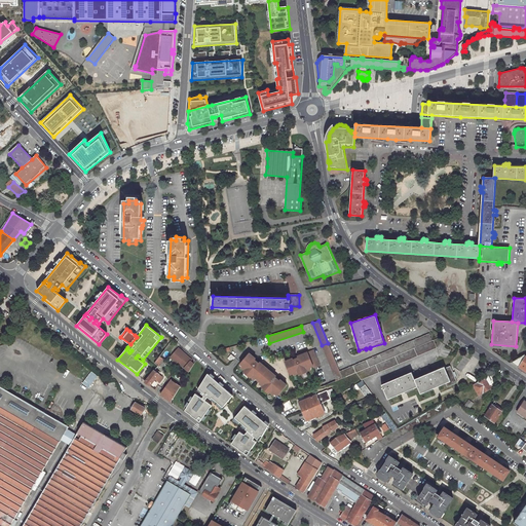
[(431,341),(428,334),(340,371),(342,378),(357,373),(431,341)]
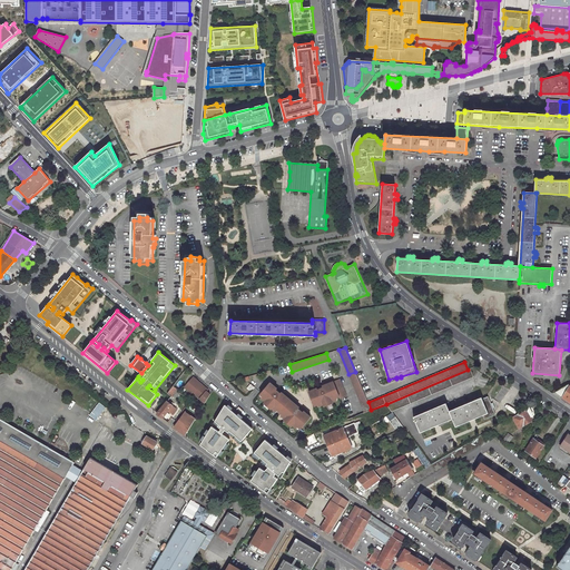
[(392,411),(473,376),(470,369),(468,370),(386,404),(392,411)]
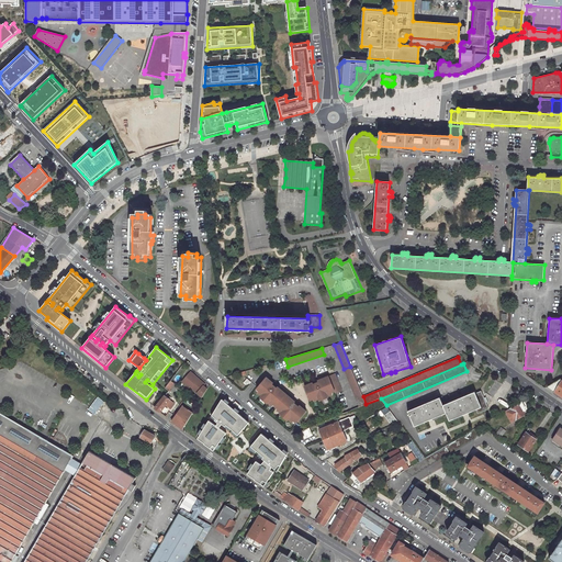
[(190,386),(202,397),(208,389),(203,386),(205,384),(198,378),(195,379),(194,378),(194,374),(190,371),(182,380),(187,384),(186,385),(188,386),(190,386)]
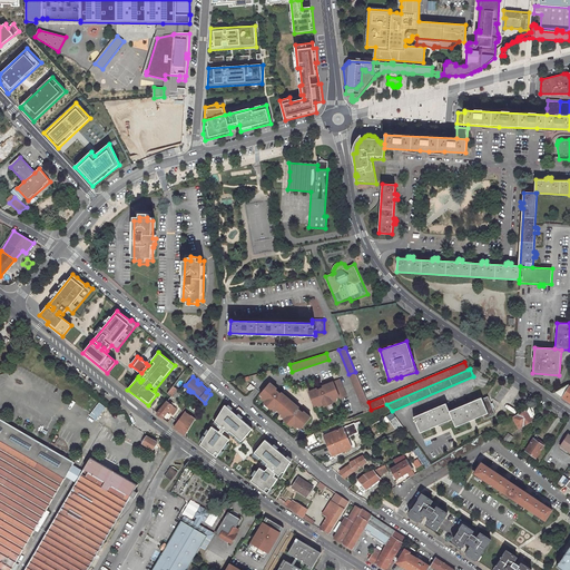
[(326,386),(318,390),(317,389),(310,392),(315,406),(318,404),(323,403),(324,404),(325,406),(333,403),(333,402),(332,400),(336,397),(340,396),(341,399),(347,395),(340,379),(325,384),(326,386)]
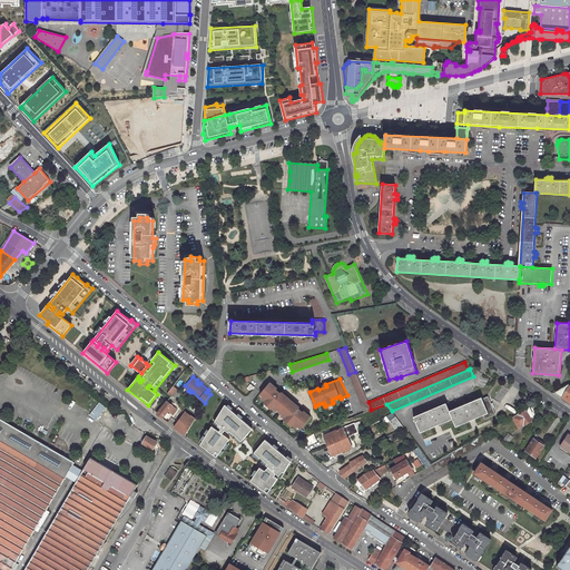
[(284,414),(287,418),(286,419),(284,420),(292,426),(293,425),(294,423),(298,426),(301,429),(311,416),(304,411),(303,413),(296,408),(297,405),(284,394),(283,395),(276,390),(277,389),(271,383),(261,394),(264,396),(267,400),(265,402),(264,403),(272,409),(273,408),(274,406),(277,409),(284,414)]
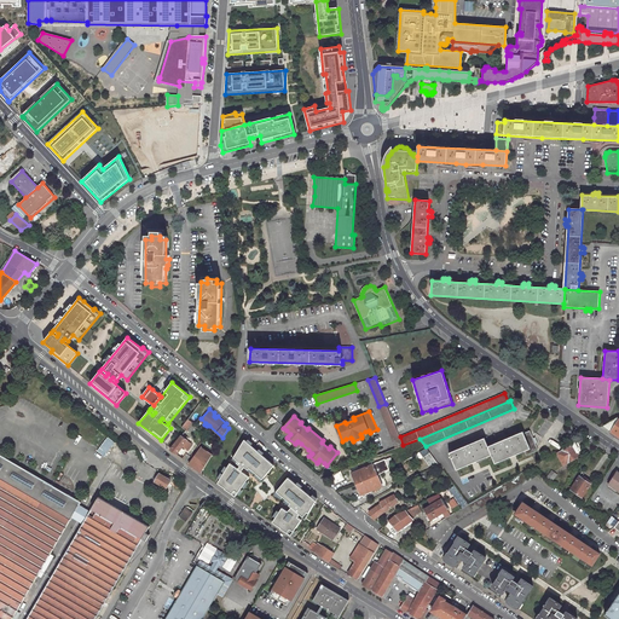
[(618,418),(617,417),(602,426),(611,431),(618,437),(618,418)]
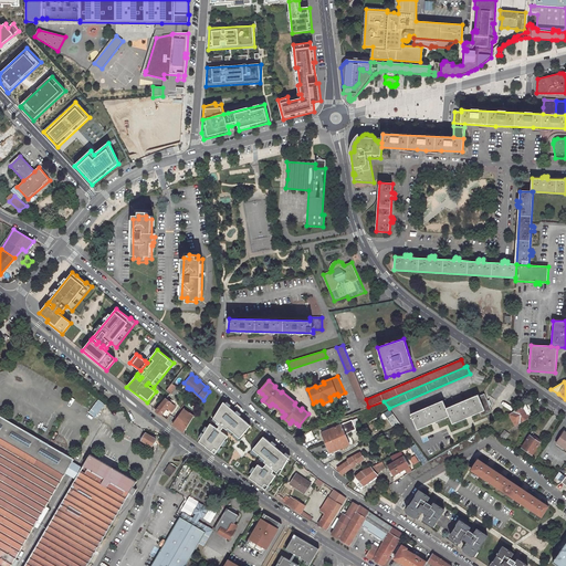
[(166,390),(169,394),(175,387),(171,384),(166,390)]
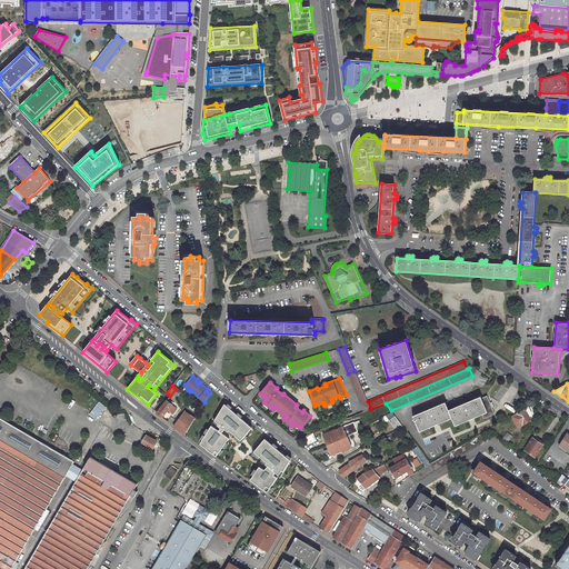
[(487,413),(480,399),(480,397),(448,410),(451,418),(455,427),(471,419),(481,416),(487,413)]
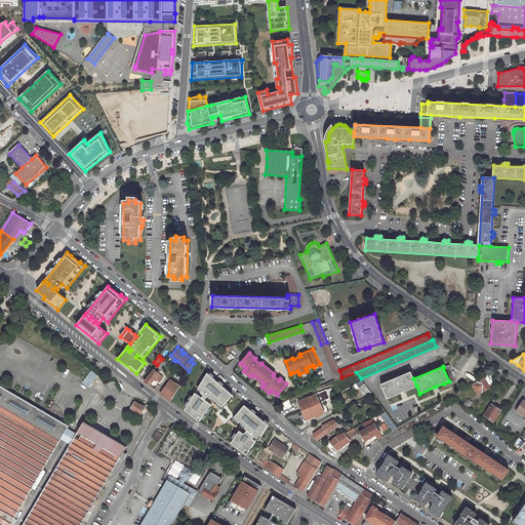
[(449,366),(443,368),(449,381),(444,384),(446,387),(456,382),(449,366)]
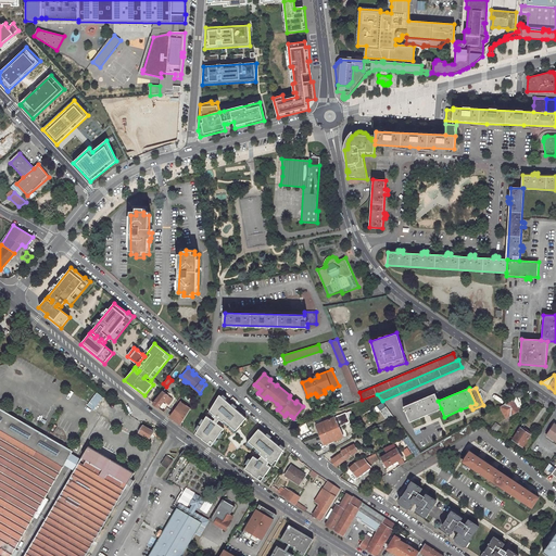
[(173,400),(168,396),(162,392),(153,403),(153,404),(155,406),(159,409),(164,402),(168,405),(173,400)]
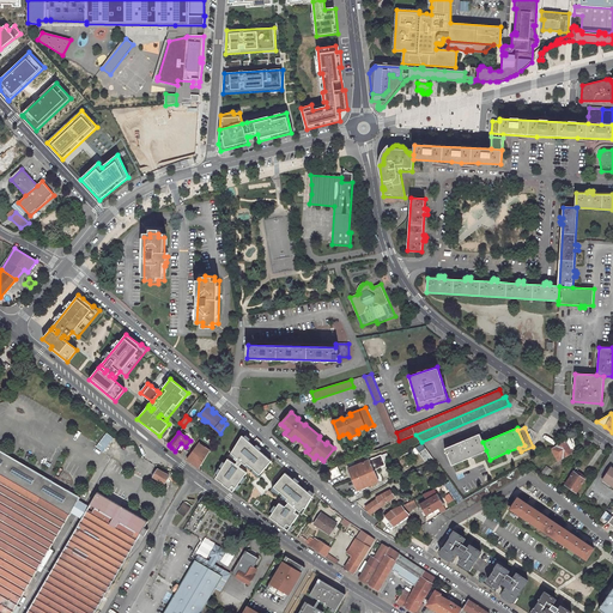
[(469,459),(486,450),(483,442),(480,435),(445,449),(451,466),(469,459)]
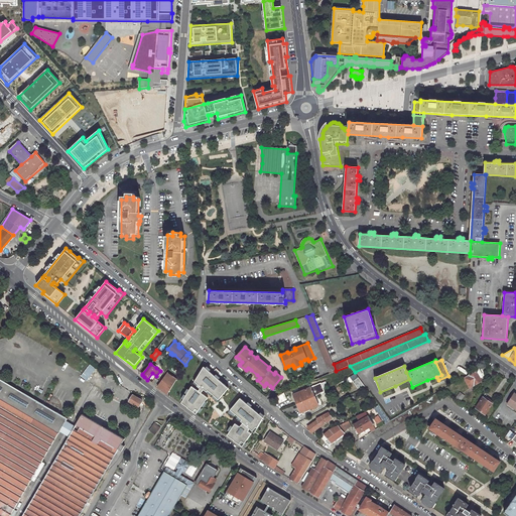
[(181,403),(187,407),(196,413),(198,411),(201,407),(202,406),(206,401),(208,397),(202,392),(204,389),(207,392),(209,390),(212,394),(214,395),(219,399),(229,388),(218,379),(215,376),(209,371),(206,368),(204,367),(195,381),(199,385),(198,386),(201,388),(199,391),(191,386),(189,390),(186,394),(186,395),(183,399),(181,403)]
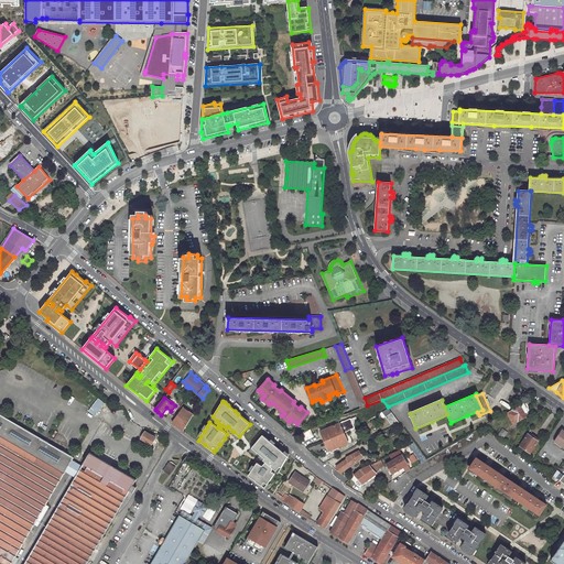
[(507,413),(514,425),(528,418),(524,412),(528,410),(523,403),(507,413)]
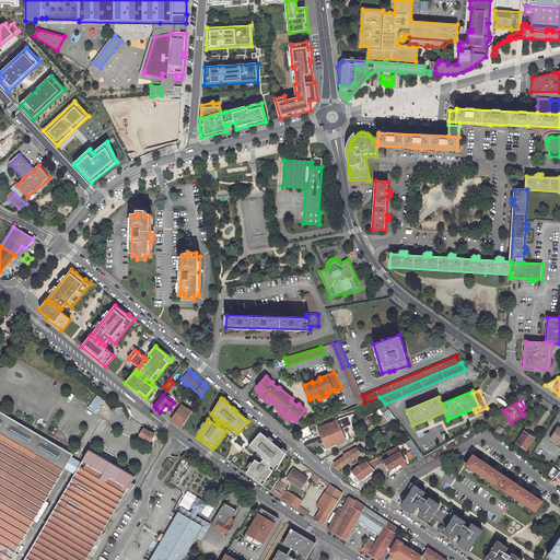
[(182,405),(171,420),(182,428),(191,412),(182,405)]
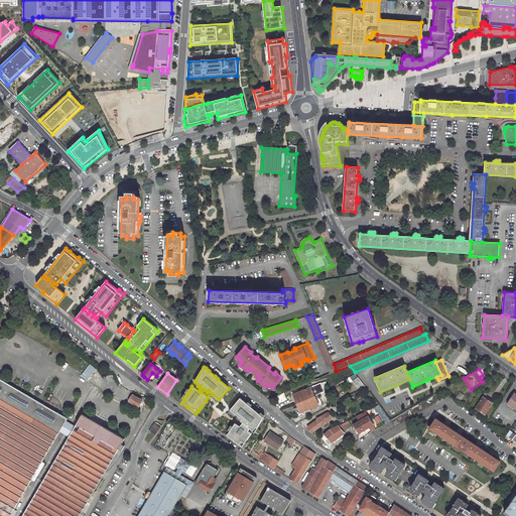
[(0,378),(0,515),(13,515),(17,511),(14,510),(37,471),(39,472),(44,463),(42,462),(69,418),(0,378)]
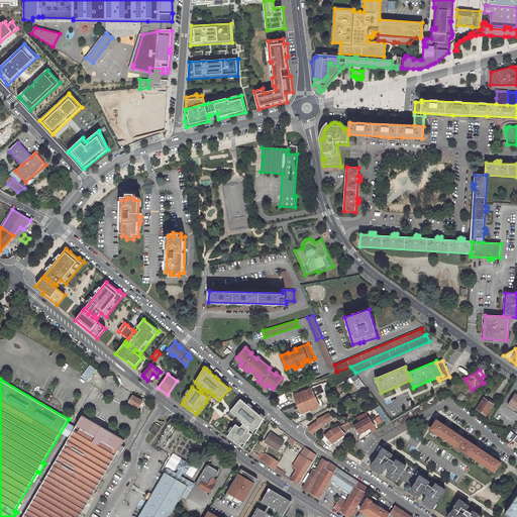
[(322,384),(296,395),(300,403),(317,397),(320,395),(325,392),(322,384)]
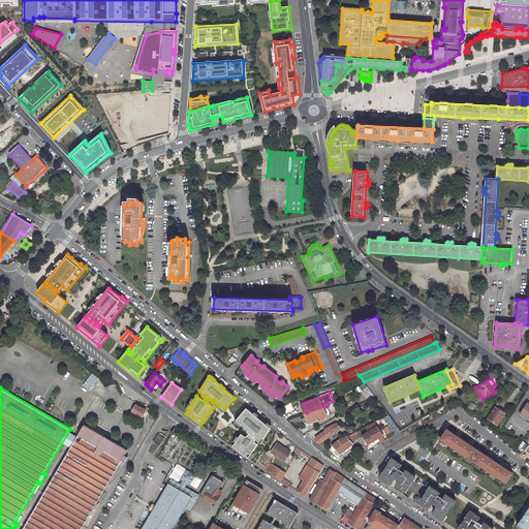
[(471,401),(466,407),(470,411),(476,405),(471,401)]
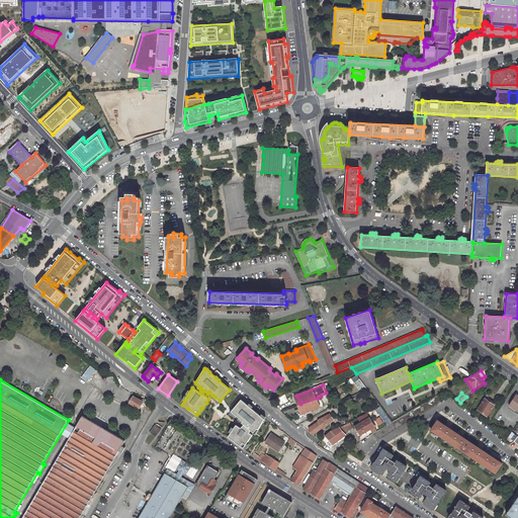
[(278,398),(281,404),(289,401),(286,394),(278,398)]
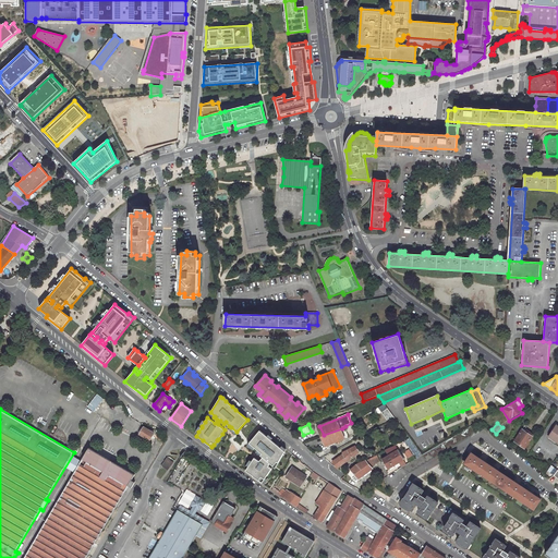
[(422,456),(402,468),(410,472),(412,470),(414,470),(416,468),(417,469),(420,465),(421,466),(423,463),(424,464),(426,461),(428,462),(431,459),(432,460),(434,457),(435,458),(437,455),(439,456),(441,453),(443,455),(445,451),(446,452),(448,449),(450,450),(452,447),(453,448),(456,445),(457,446),(459,443),(460,444),(462,440),(464,441),(466,438),(468,439),(470,437),(471,437),(476,428),(472,425),(422,456)]
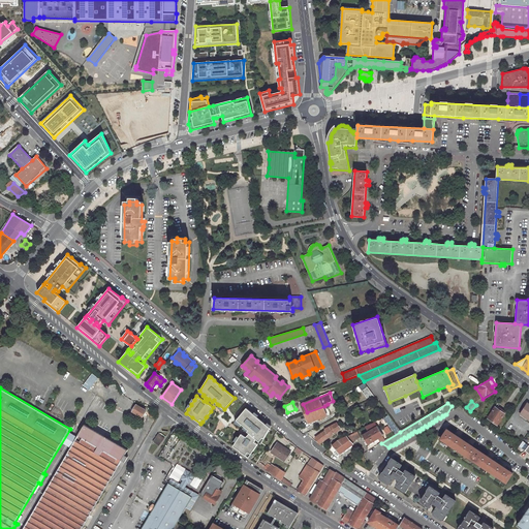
[(528,404),(526,403),(519,414),(528,421),(528,404)]
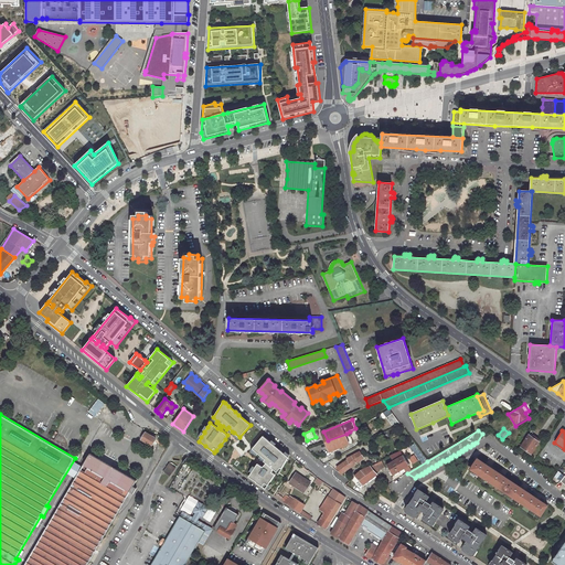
[(146,433),(141,439),(151,446),(156,439),(146,433)]
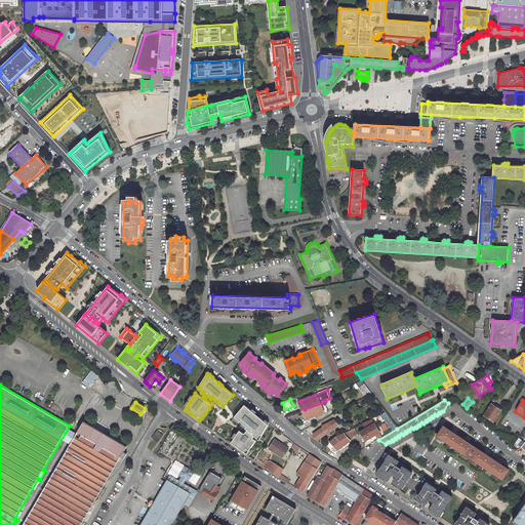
[(305,409),(309,418),(325,412),(322,403),(305,409)]
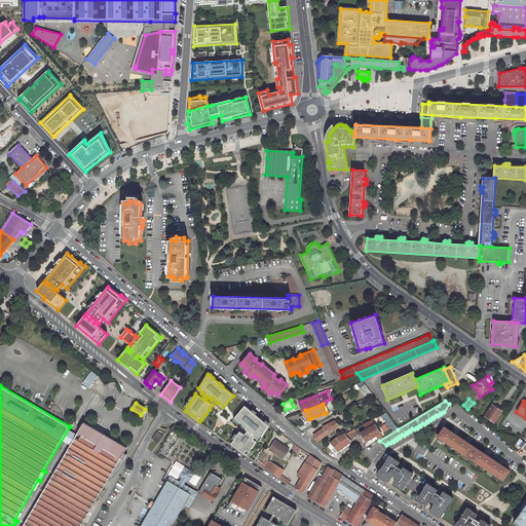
[(493,404),(485,416),(494,422),(503,410),(493,404)]
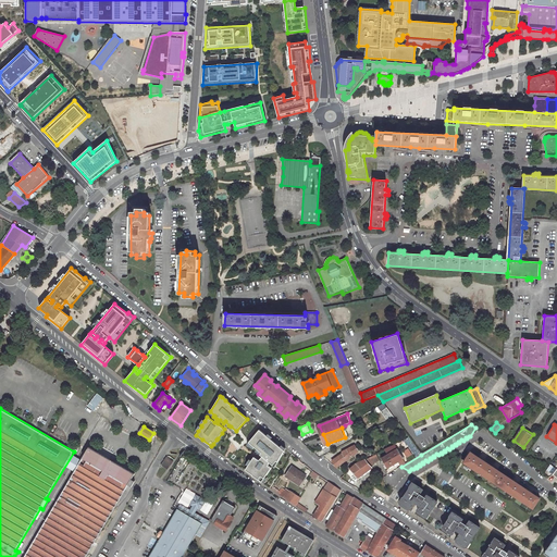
[(267,436),(259,430),(249,442),(255,447),(258,449),(261,453),(260,455),(262,457),(259,460),(254,457),(251,460),(248,466),(245,470),(262,482),(262,481),(265,477),(271,468),(268,466),(270,462),(274,467),(284,450),(280,447),(271,440),(267,436)]
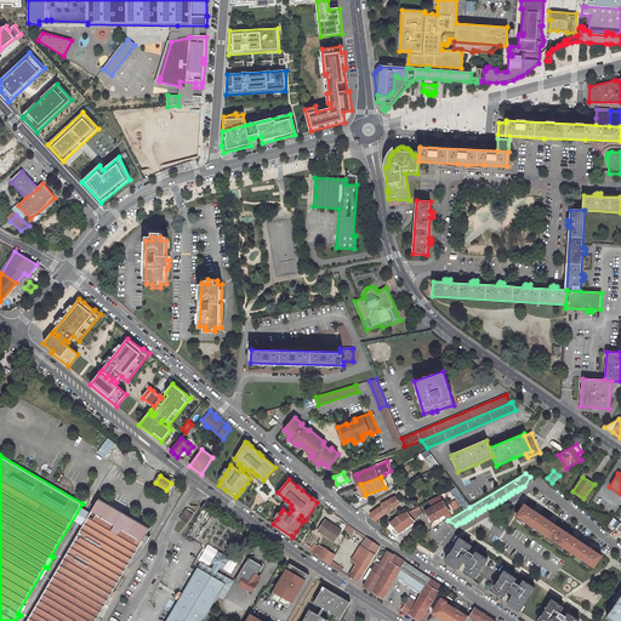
[(400,502),(396,496),(381,503),(382,505),(376,510),(369,514),(375,520),(400,502)]
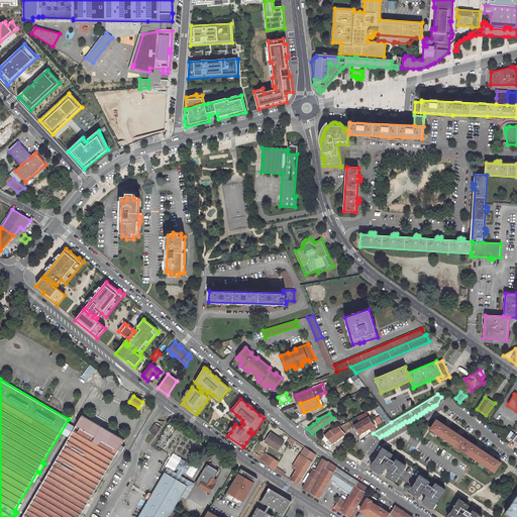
[(83,415),(22,516),(80,516),(119,450),(122,445),(125,439),(83,415)]
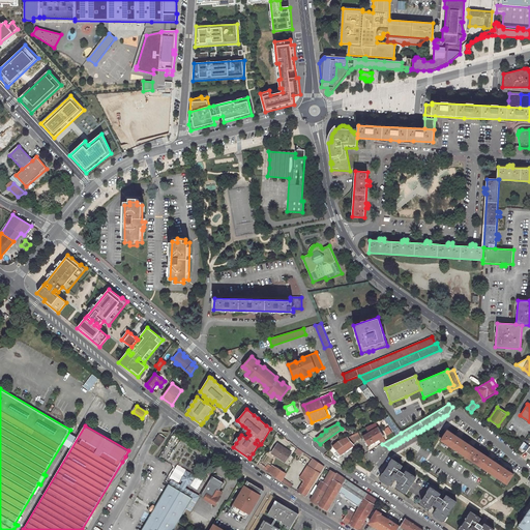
[(378,427),(363,436),(369,444),(384,436),(378,427)]
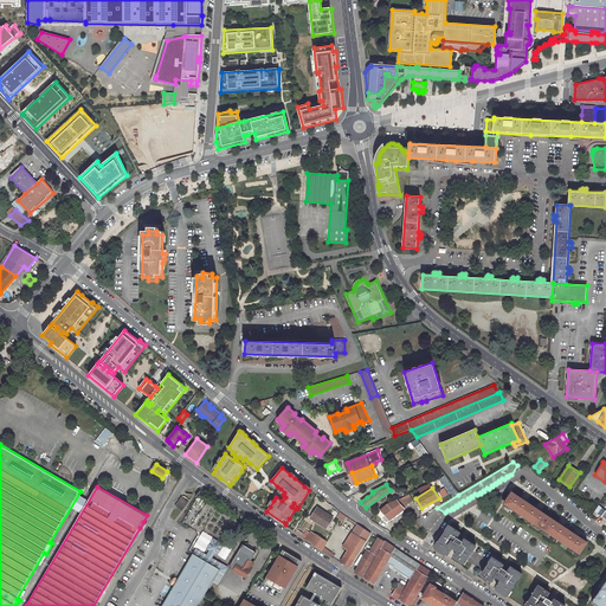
[(513,491),(504,502),(580,553),(587,542),(513,491)]
